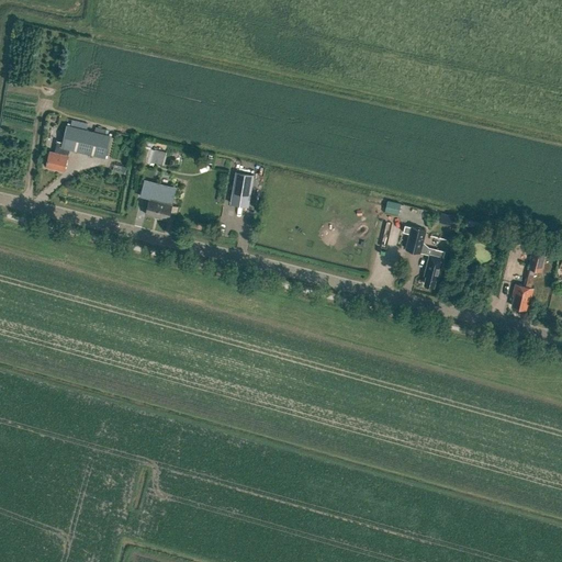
[(111,136),(67,126),(63,144),(57,142),(55,153),(48,152),(45,167),(65,171),(69,149),(105,157),(111,136)]
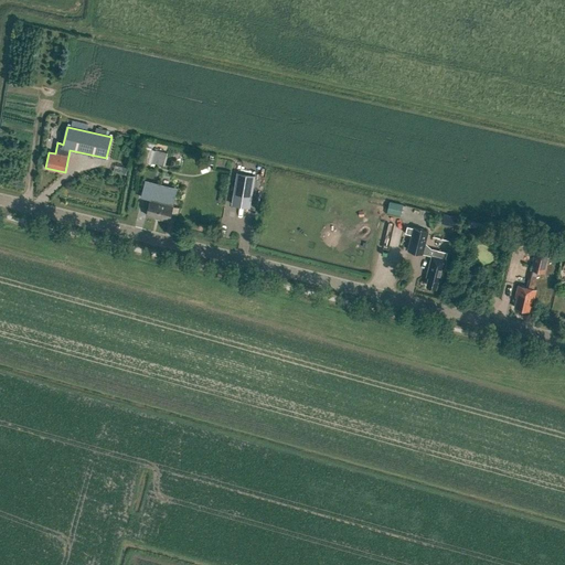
[(162,167),(166,152),(142,147),(139,161),(162,167)]
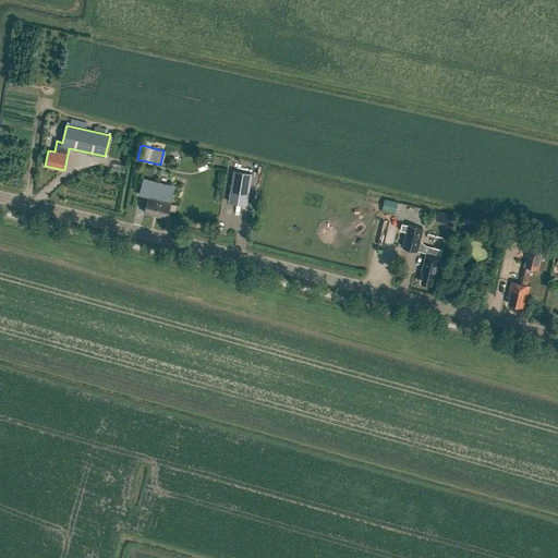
[(245,206),(251,176),(234,172),(229,203),(245,206)]
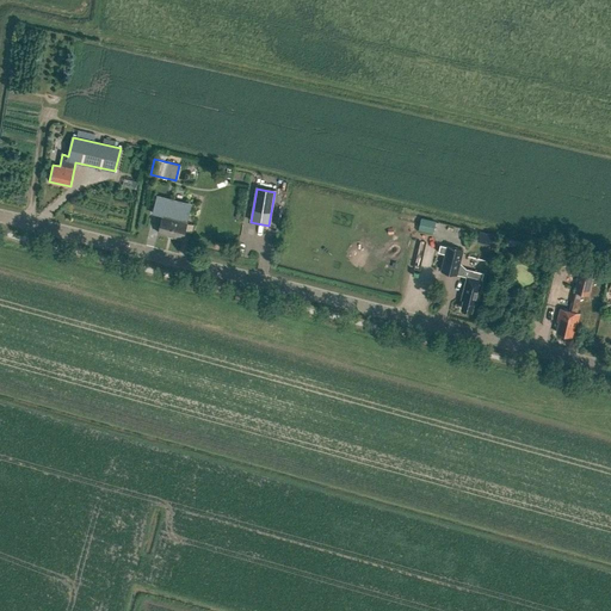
[(181,218),(187,198),(173,195),(168,215),(161,213),(156,230),(184,238),(187,220),(181,218)]
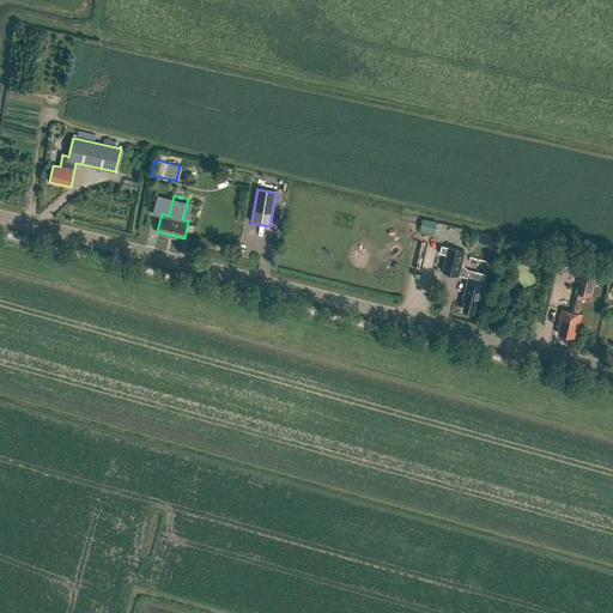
[(437,222),(423,218),(419,231),(435,235),(437,222)]
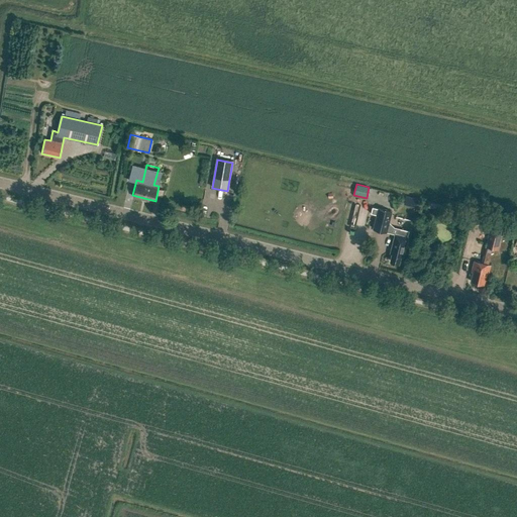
[(415,205),(416,197),(403,195),(402,204),(415,205)]
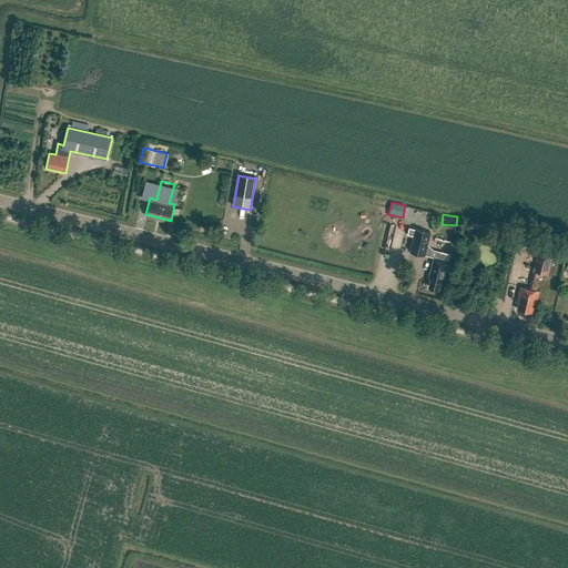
[(409,250),(425,253),(429,231),(415,227),(408,225),(407,233),(413,234),(409,250)]
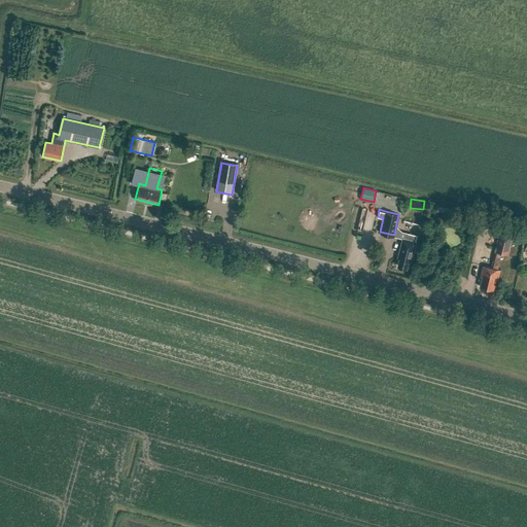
[(461,216),(471,219),(473,212),(463,210),(461,216)]
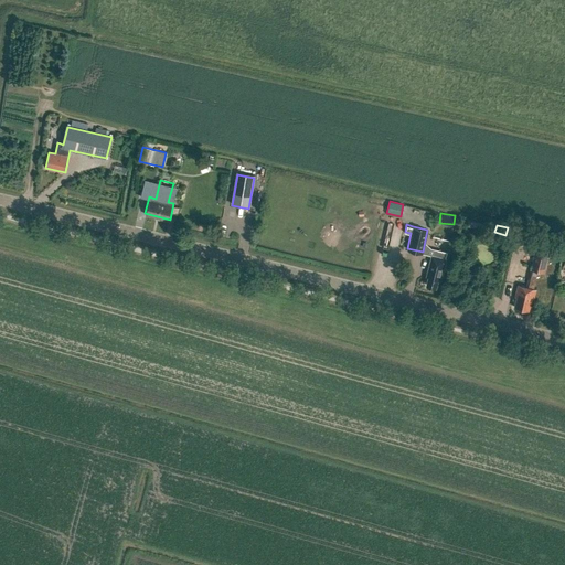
[(535,245),(530,269),(545,273),(551,249),(535,245)]
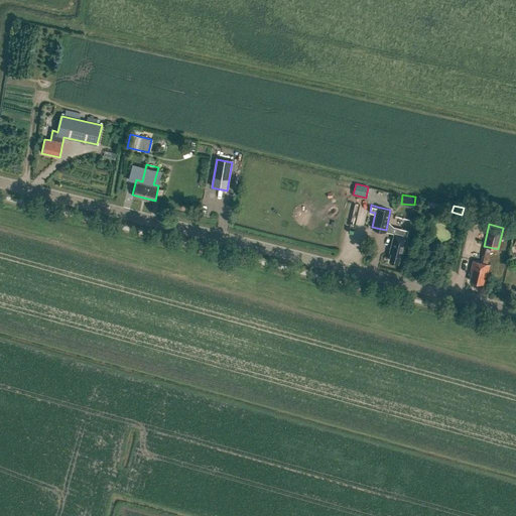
[(392,248),(389,259),(399,261),(401,253),(402,253),(407,235),(405,234),(407,230),(400,228),(399,233),(394,231),(390,248),(392,248)]
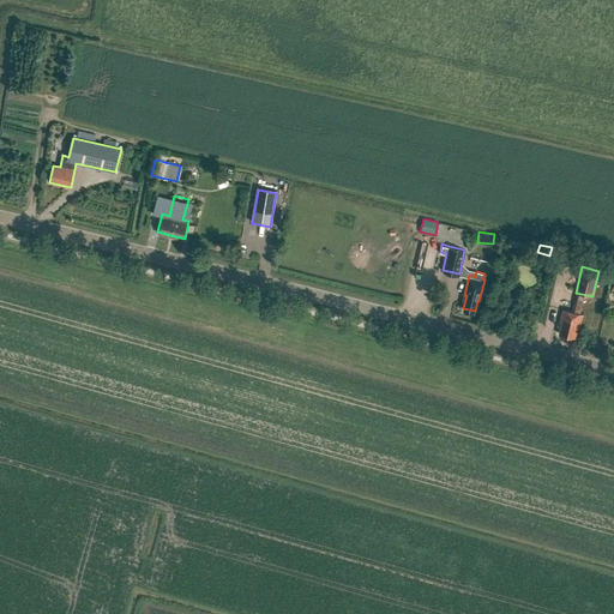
[(561,320),(559,332),(576,336),(579,321),(581,321),(583,313),(563,308),(560,319),(561,320)]
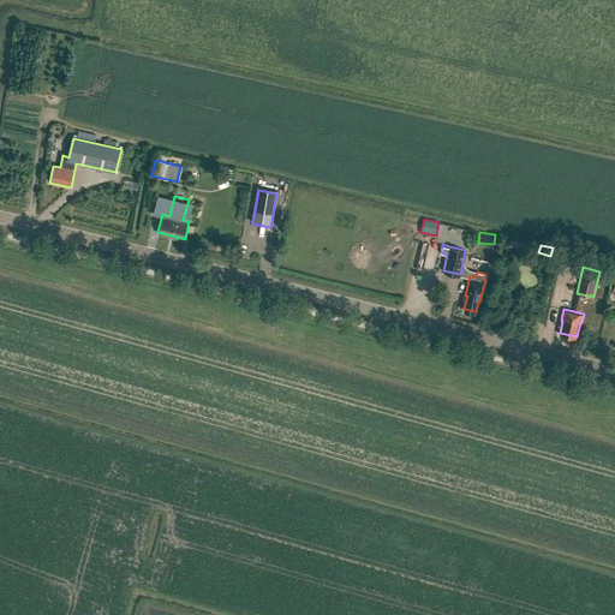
All buildings are outlined.
